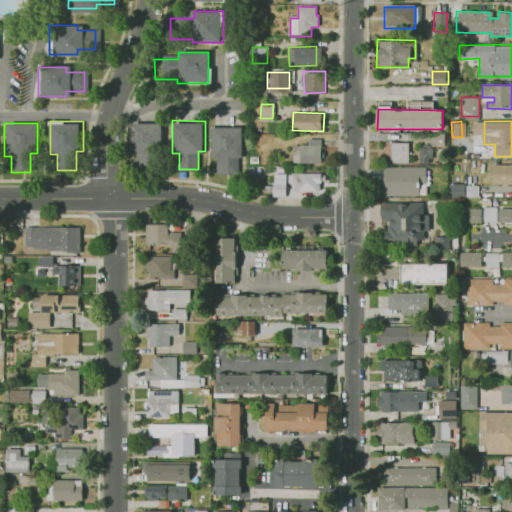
[(129,123),(162,124),(162,154),(155,154),(155,172),(136,172),(136,156),(129,156),(129,123)]
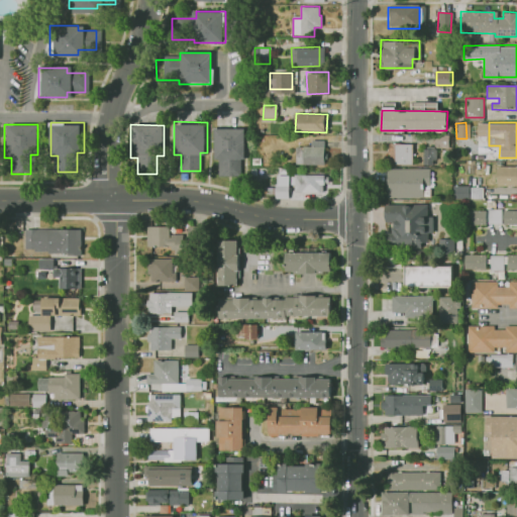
[(214,127),(247,128),(247,159),(240,159),(240,177),(221,177),(221,161),(214,161),(214,127)]
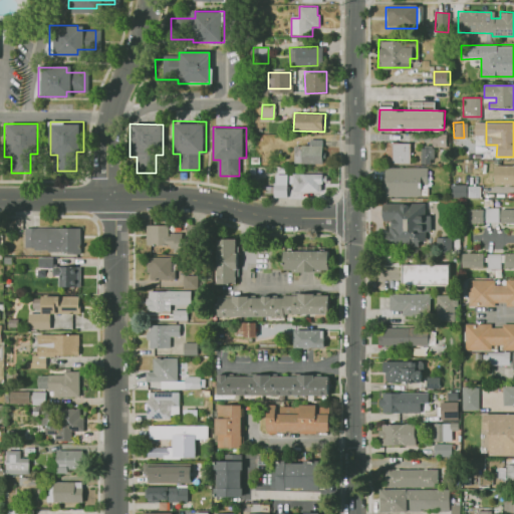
[(439,134),(449,135),(448,146),(439,146),(439,134)]
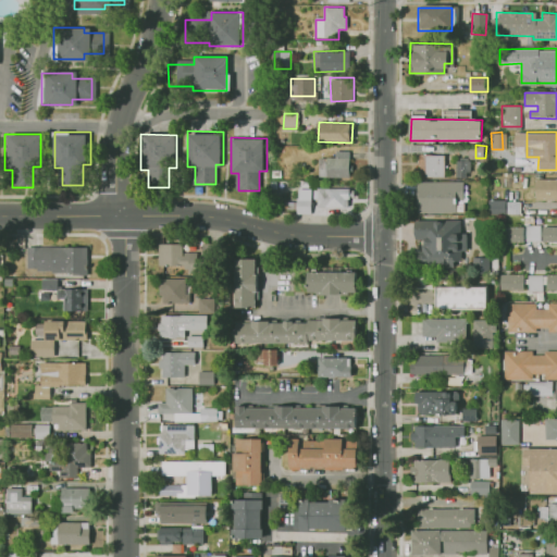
[(348,152),(348,178),(322,178),(322,161),(336,161),(336,152),(348,152)]
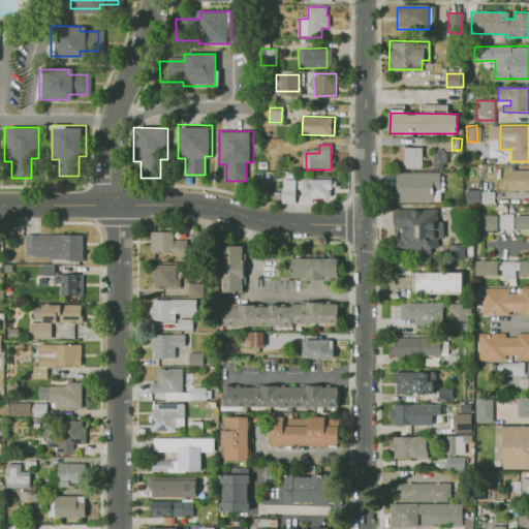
[(399,147),(423,147),(423,168),(399,167),(399,147)]
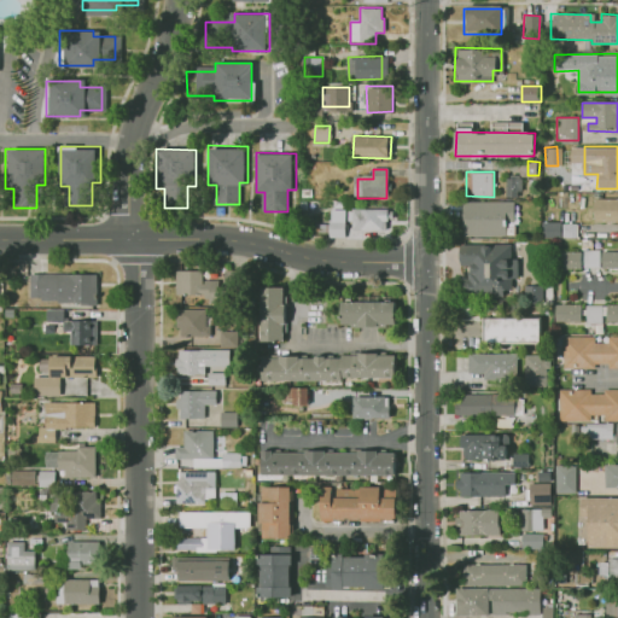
[(507,176),(506,197),(520,198),(520,178),(507,176)]
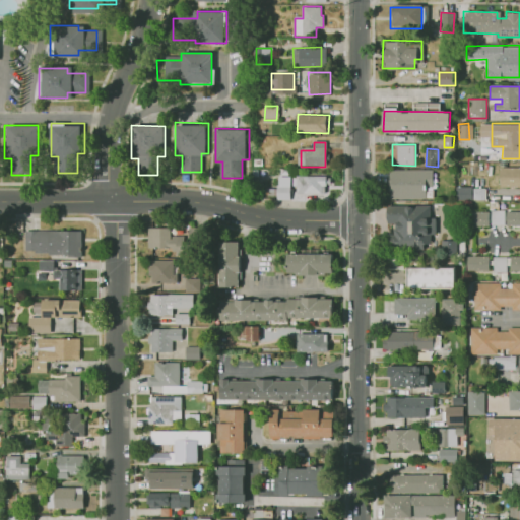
[(500,167),(519,167),(519,187),(499,186),(500,167)]
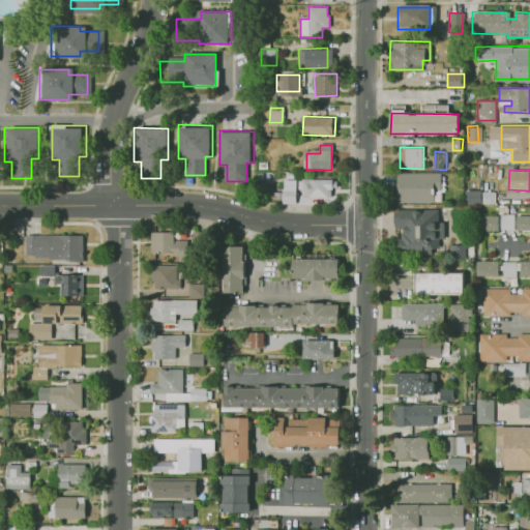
[(439,175),(398,175),(396,205),(432,205),(432,187),(439,187),(439,175)]
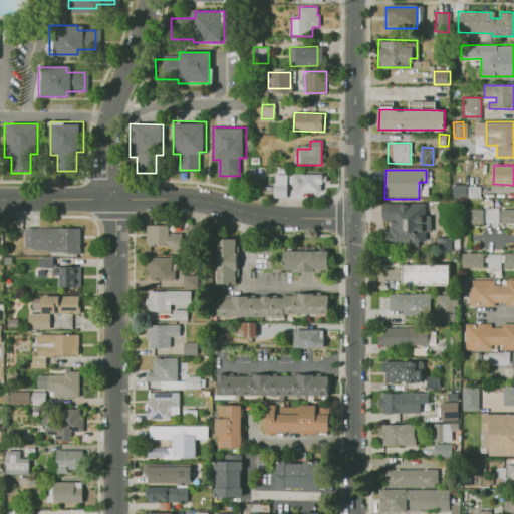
[(274,174),(274,199),(287,199),(287,174),(274,174)]
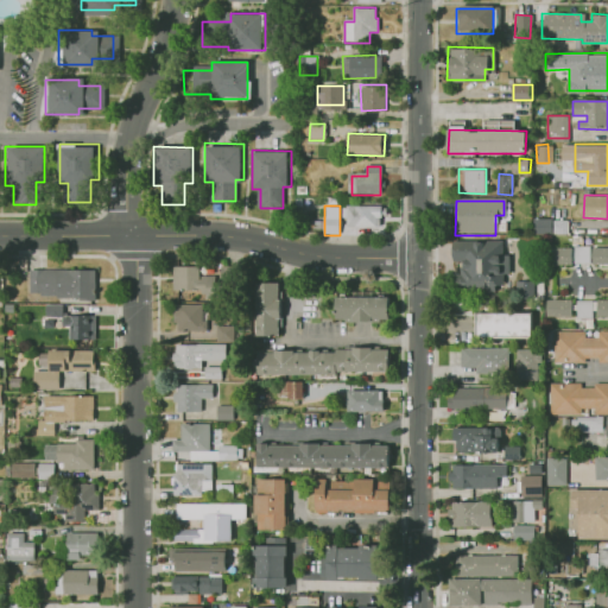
[(384,208),(348,208),(348,227),(378,227),(378,219),(385,219),(384,208)]
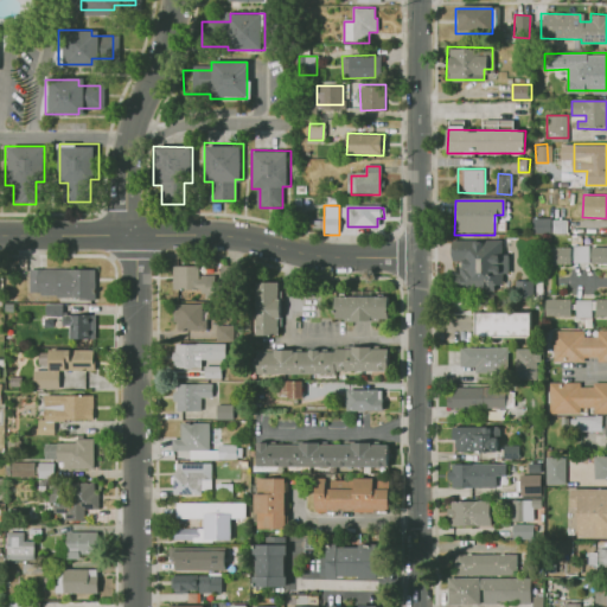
[(554,219),(566,219),(566,231),(554,232),(554,219)]
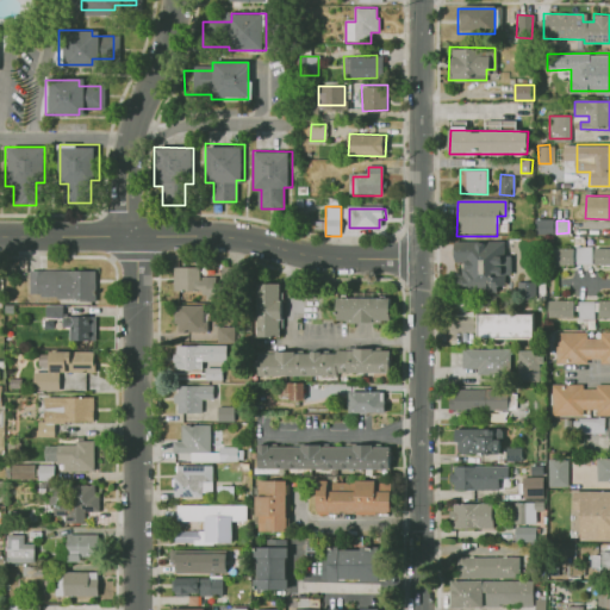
[(536,222),(548,222),(548,235),(536,235),(536,222)]
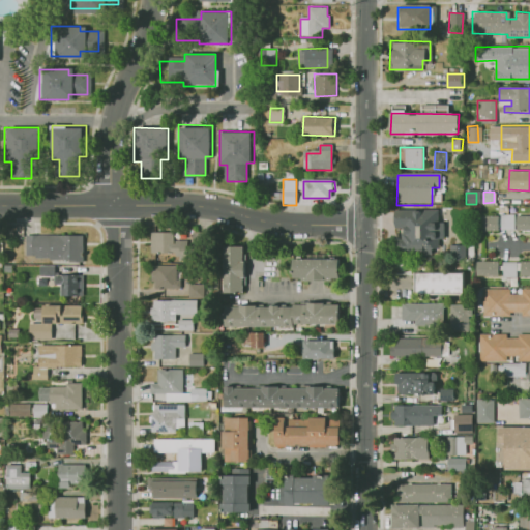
[(395,213),(413,214),(413,235),(405,235),(405,229),(394,229),(395,213)]
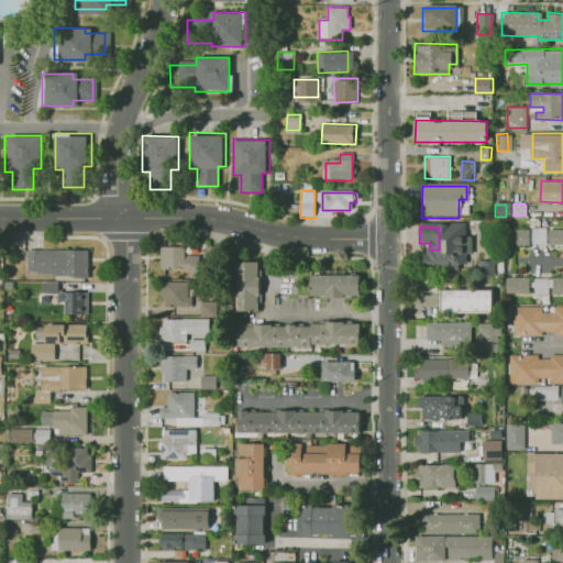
[(509,230),(528,229),(528,244),(509,245),(509,230)]
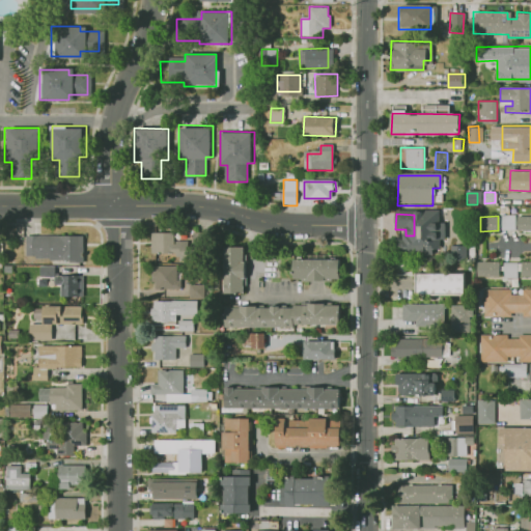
[(502,217),(515,217),(515,230),(502,230),(502,217)]
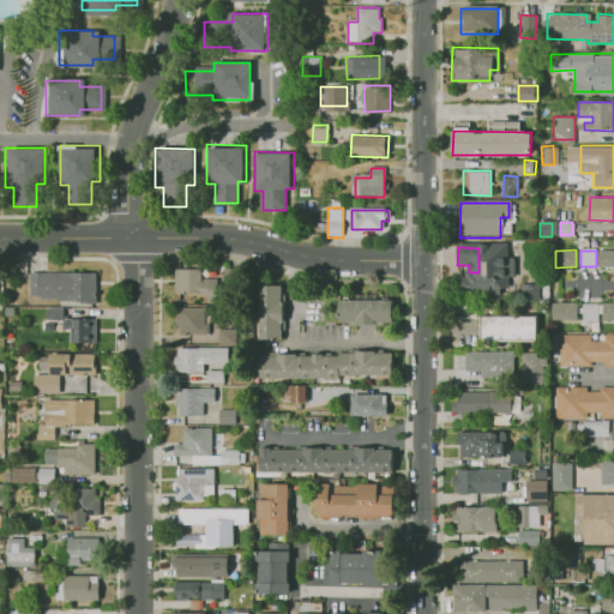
[(603,251),(613,251),(613,268),(603,268),(603,251)]
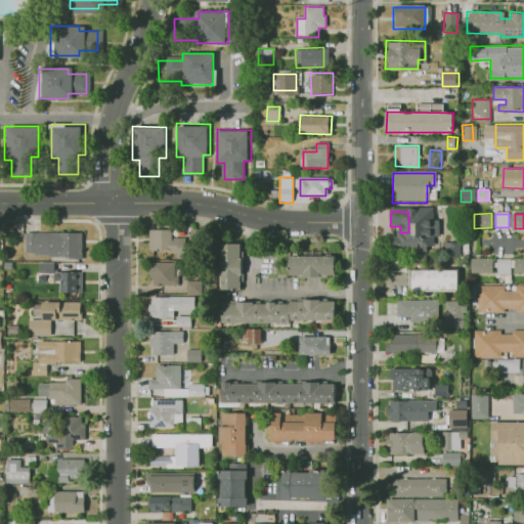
[(416,218),(439,218),(439,235),(416,236),(416,218)]
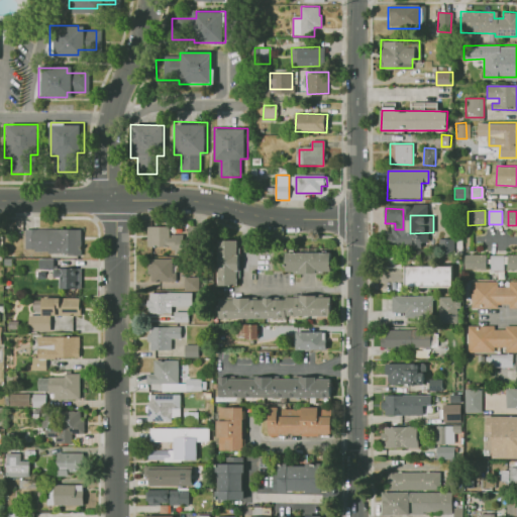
[(148,227),(148,247),(167,246),(167,227),(148,227)]
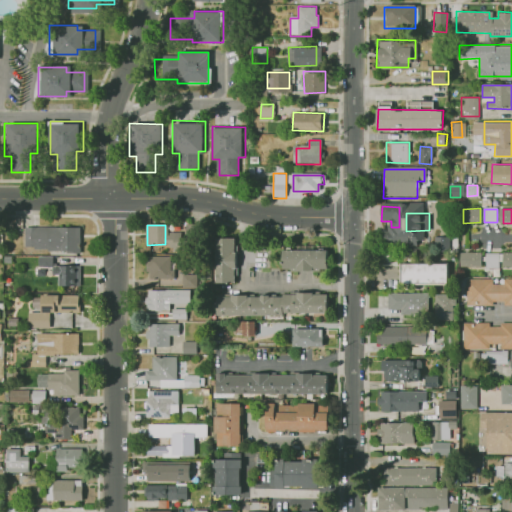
[(26,228),(81,228),(81,252),(26,252),(26,228)]
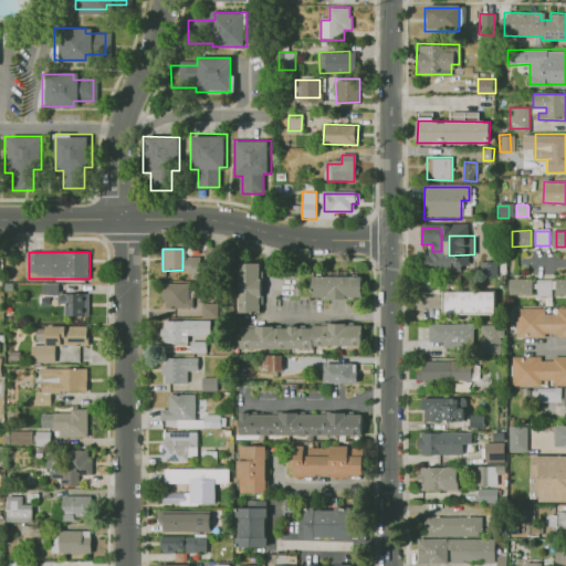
[(480,262),(493,262),(493,278),(479,278),(480,262)]
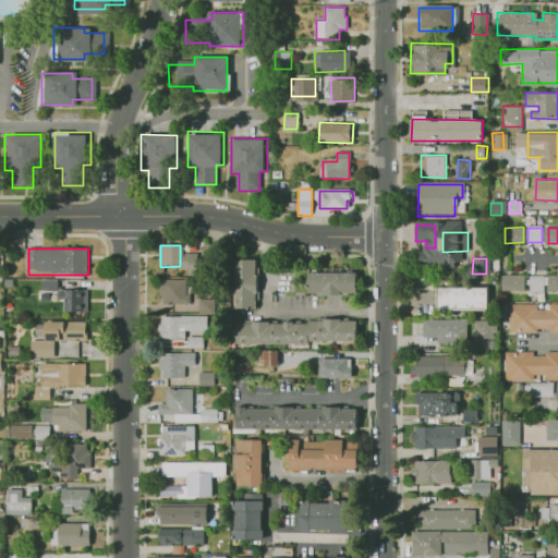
[(237,259),(235,307),(255,307),(257,261),(237,259)]
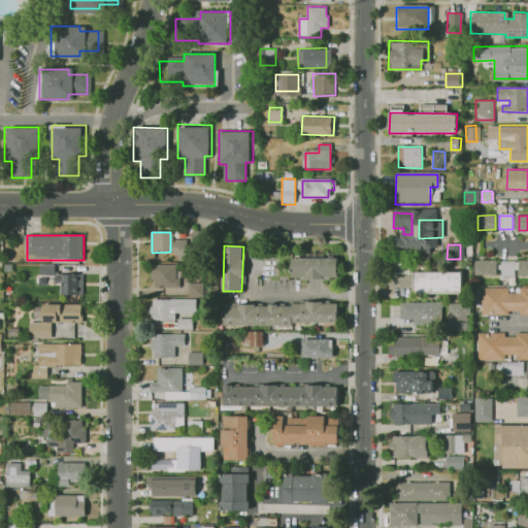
[(292,257),(338,257),(338,278),(292,278),(292,257)]
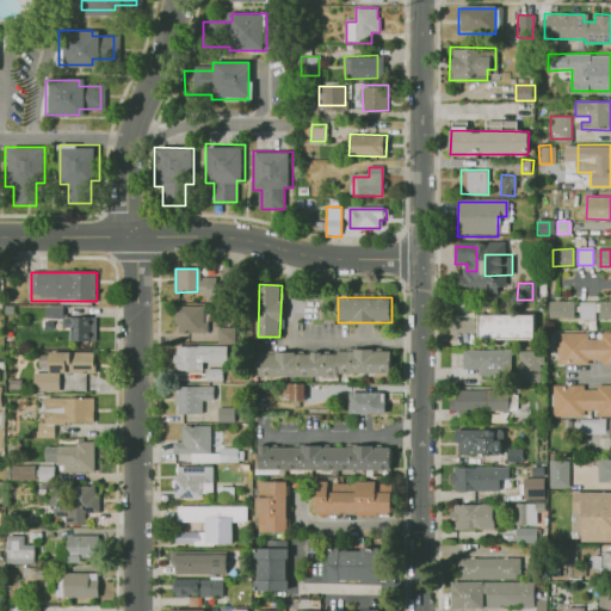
[(554,302),(575,302),(575,319),(555,319),(554,302)]
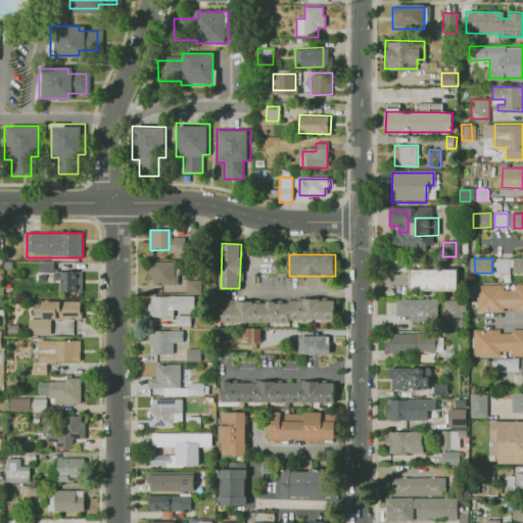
[(495,258),(510,258),(510,272),(495,273),(495,258)]
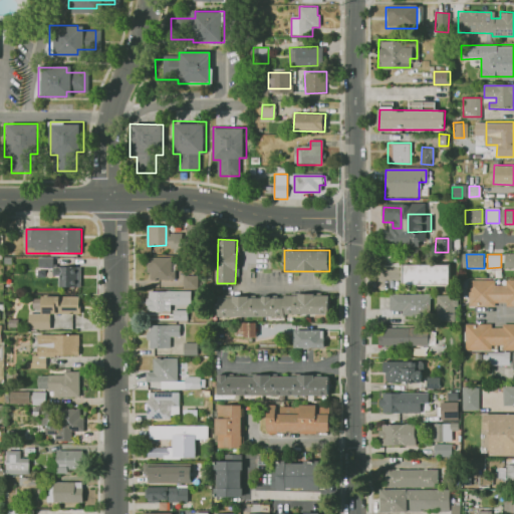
[(38,268),(52,268),(52,257),(38,257),(38,268)]
